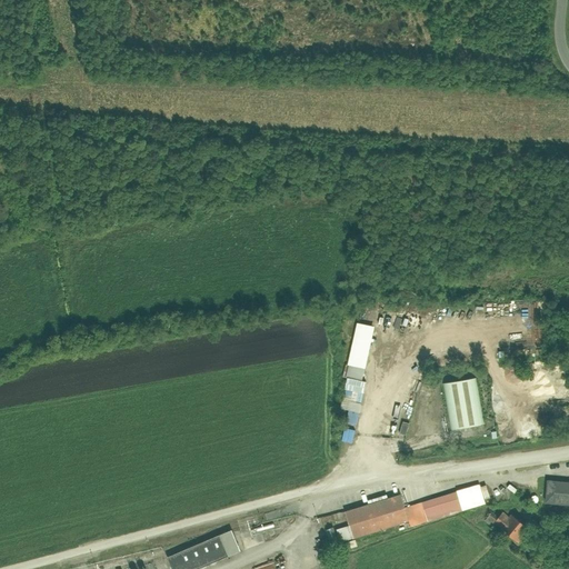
[(373,331),(358,327),(347,378),(361,381),(373,331)]
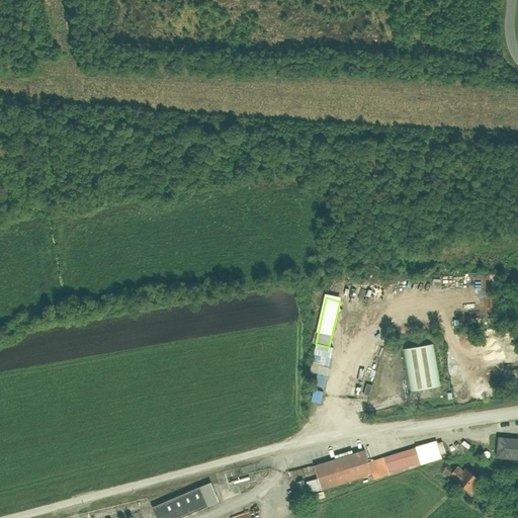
[(434,345),(404,349),(411,392),(441,387),(434,345)]
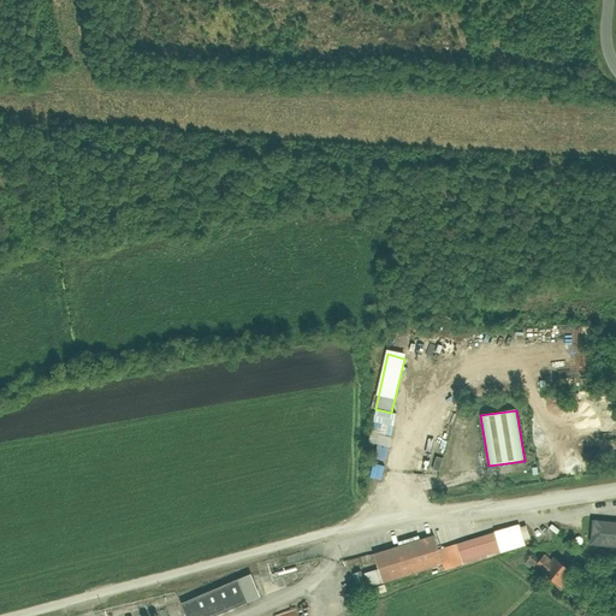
[(440,471),(444,457),(437,456),(433,469),(440,471)]
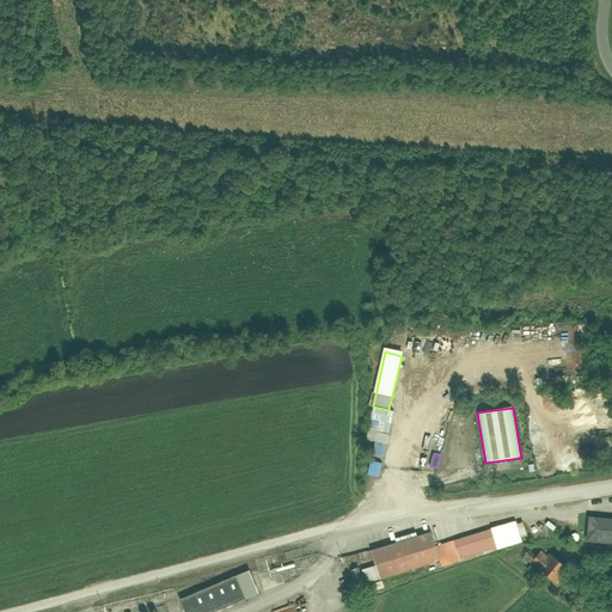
[(372,459),(368,473),(379,476),(383,463),(372,459)]
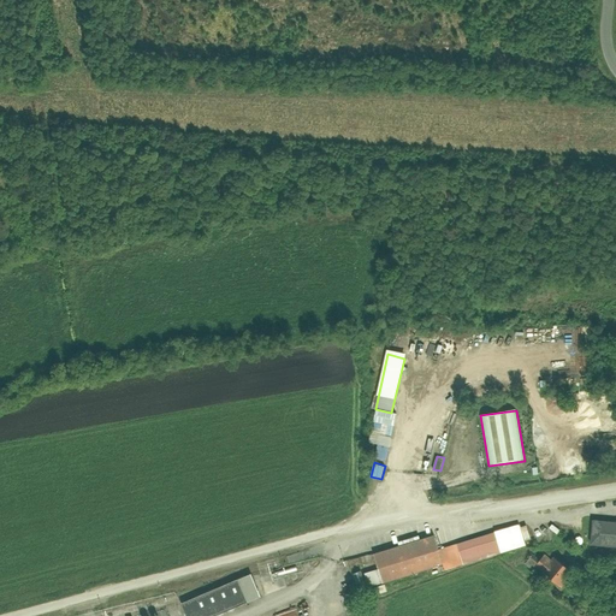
[(615,550),(615,523),(593,522),(590,548),(615,550)]
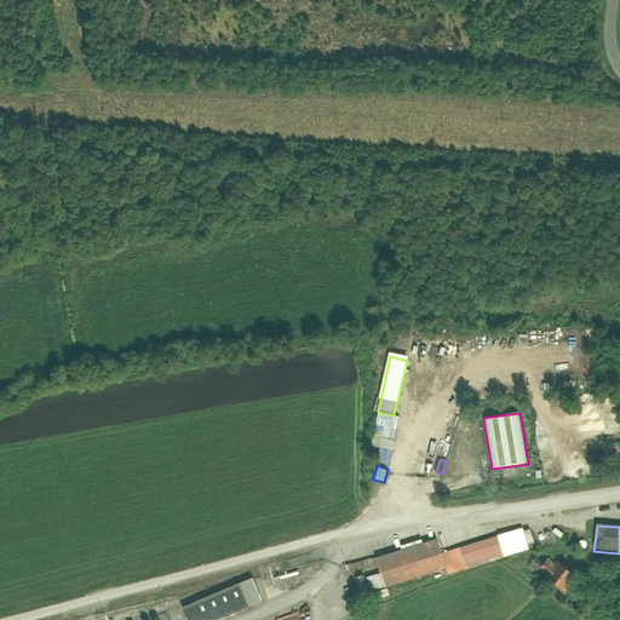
[(523,530),(443,554),(448,575),(528,551),(523,530)]
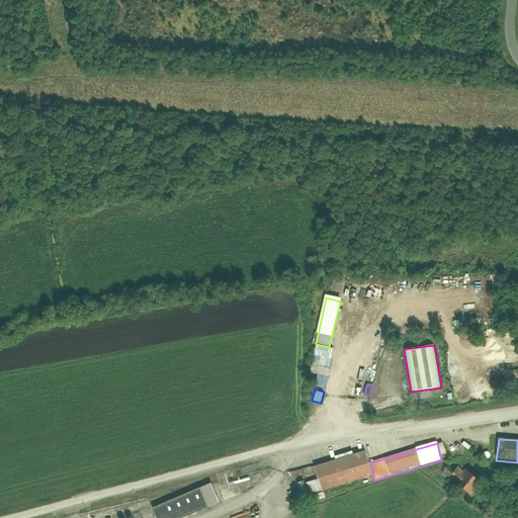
[(365,451),(315,467),(322,492),(371,476),(365,451)]
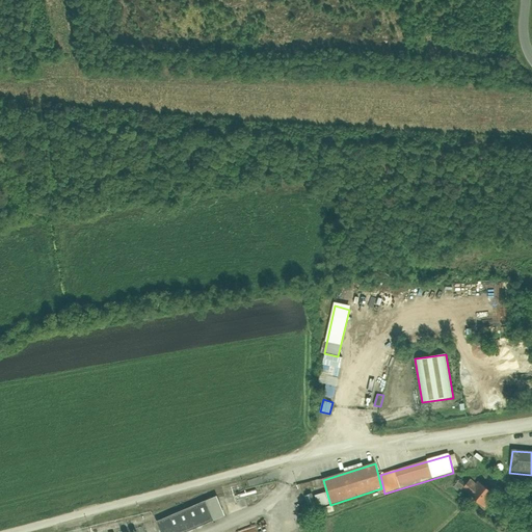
[(495,496),(478,482),(476,484),(471,480),(462,491),(485,508),(495,496)]
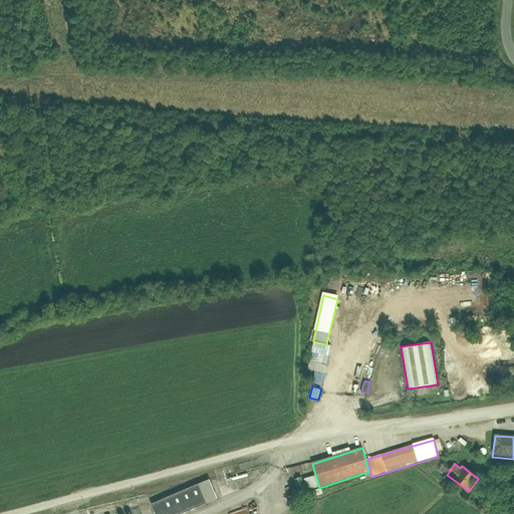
[(213,477),(154,502),(158,513),(180,513),(222,496),(213,477)]
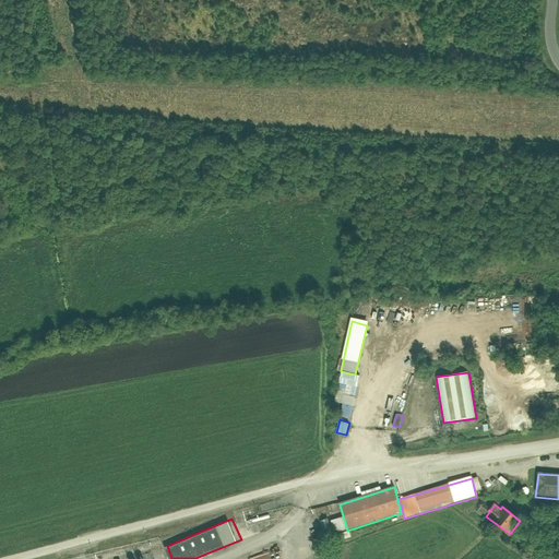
[(328,533),(333,531),(330,519),(324,521),(328,533)]
